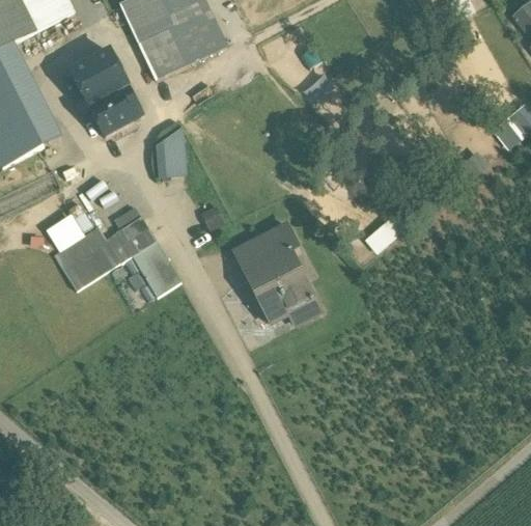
[(0,0),(0,48),(16,40),(76,10),(71,0),(0,0)]
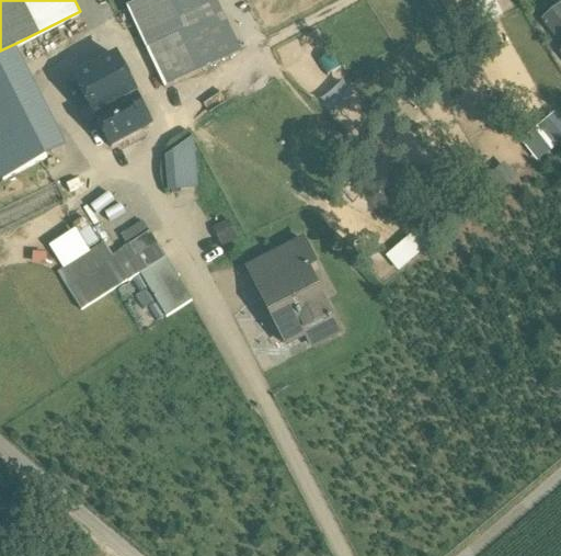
[(221,9),(217,0),(129,0),(127,1),(148,44),(221,9)]
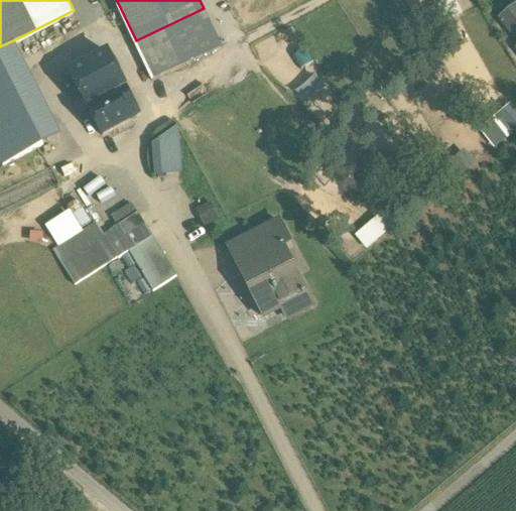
[(515,0),(499,14),(515,35),(515,0)]
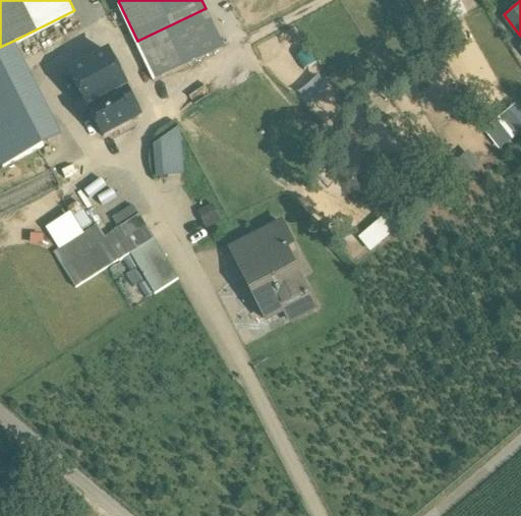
[(223,44),(206,8),(137,41),(154,77),(223,44)]
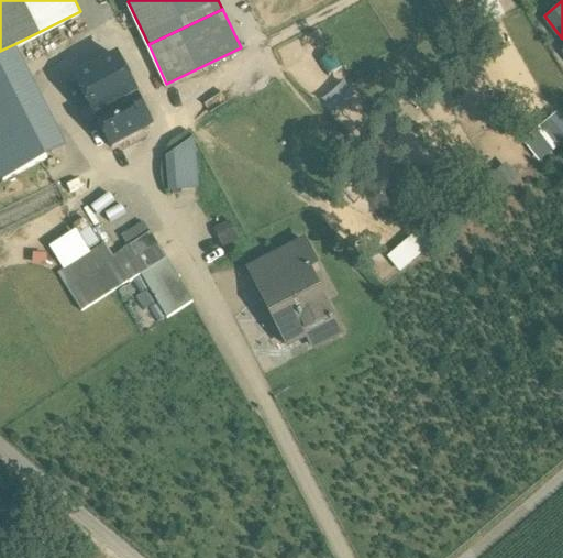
[(68,144),(17,43),(0,51),(0,172),(3,177),(68,144)]
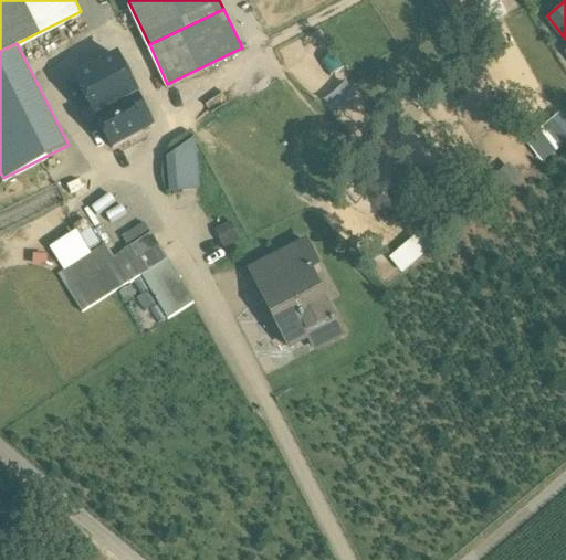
[(121,54),(77,76),(113,144),(145,127),(139,117),(149,112),(121,54)]
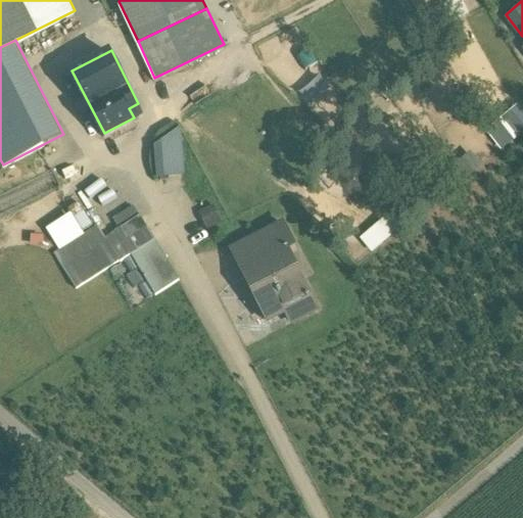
[(305,87),(318,99),(336,82),(324,69),(305,87)]
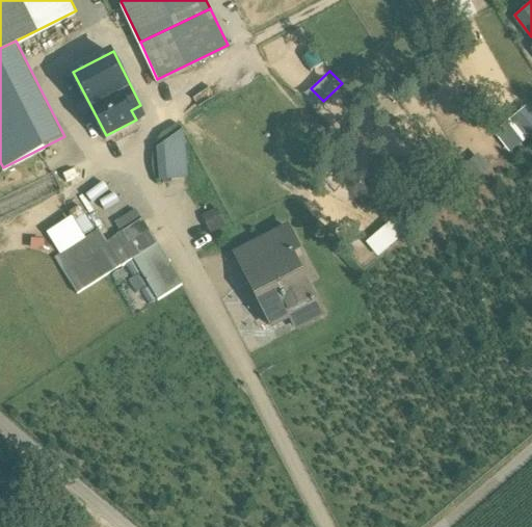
[(163,175),(193,173),(191,131),(161,133),(163,175)]
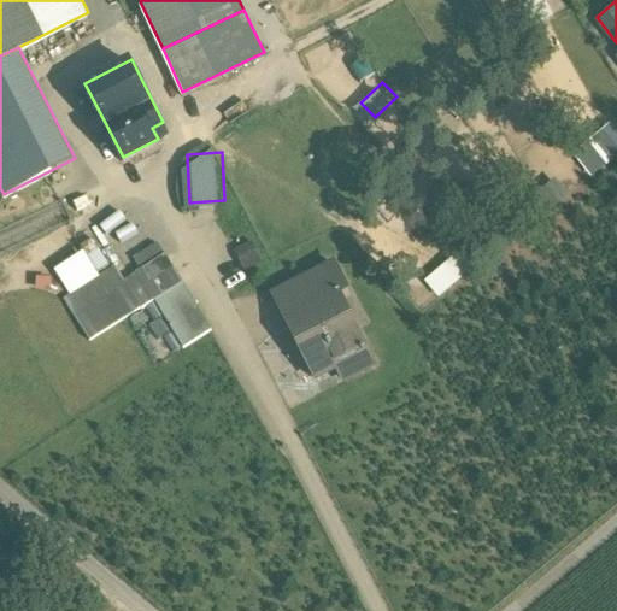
[(264,258),(259,239),(241,244),(246,263),(264,258)]
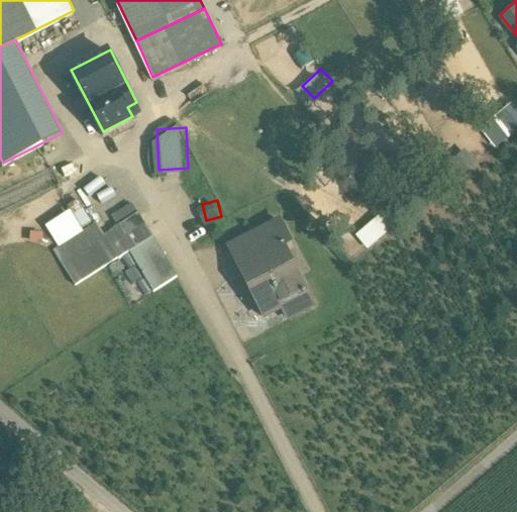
[(137,211),(118,223),(126,235),(145,224),(137,211)]
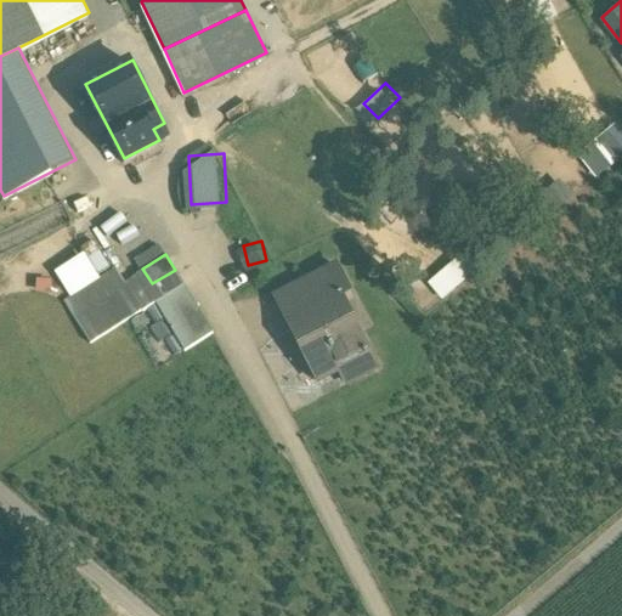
[(335,261),(306,277),(321,306),(334,299),(335,300),(341,297),(351,292),(335,261)]
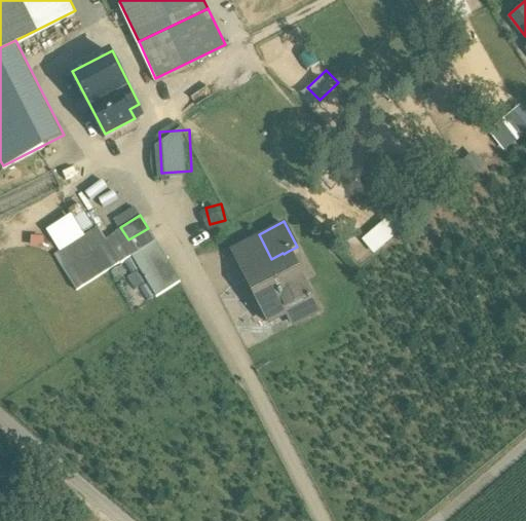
[(98,224),(53,253),(76,287),(119,259),(113,249),(98,224)]
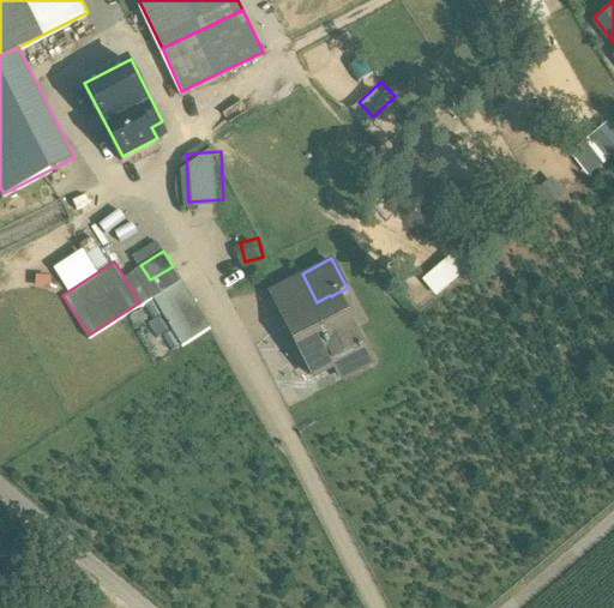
[(150,280),(132,290),(139,302),(140,304),(154,295),(181,343),(209,326),(173,266),(150,280)]
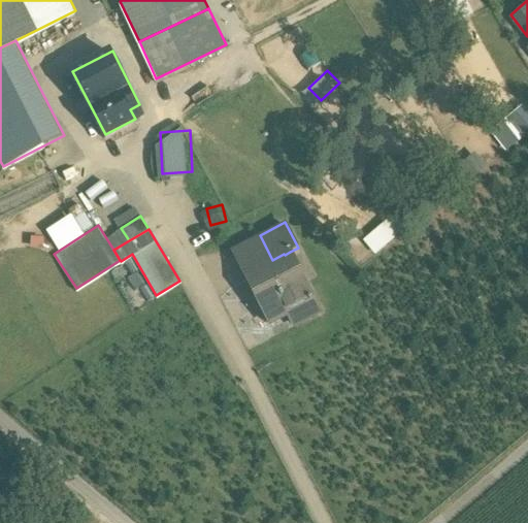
[(260,235),(231,250),(243,274),(272,260),(260,235)]
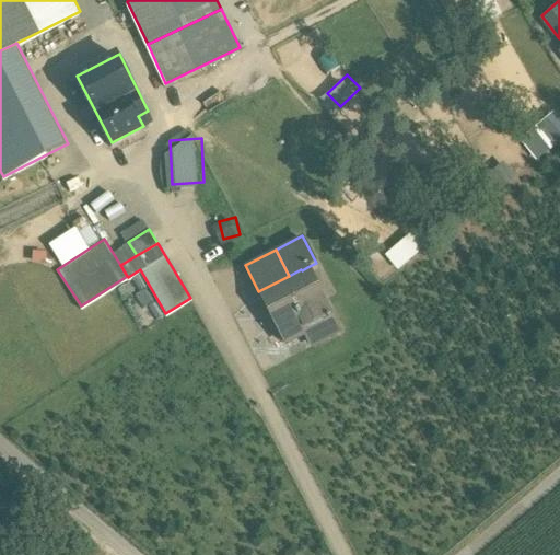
[(307,267),(302,270),(301,269),(289,276),(258,291),(283,339),(305,328),(333,314),(307,267)]
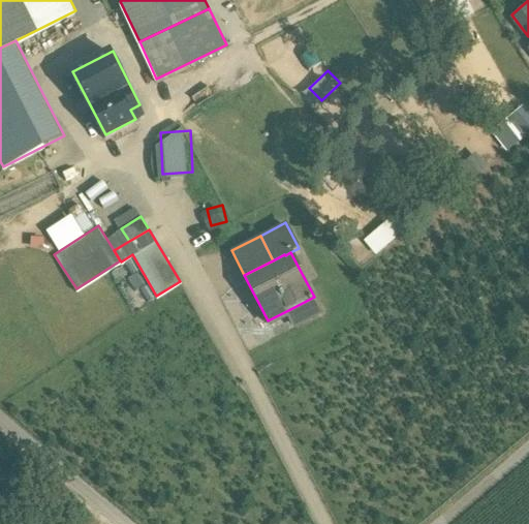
[(314,297),(288,310),(294,324),(320,310),(314,297)]
